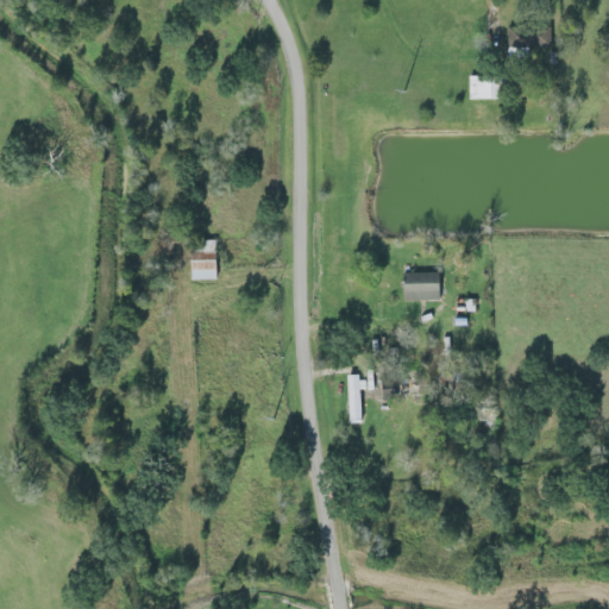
[(507,45),(535,55),(541,39),(512,29),(507,45)]
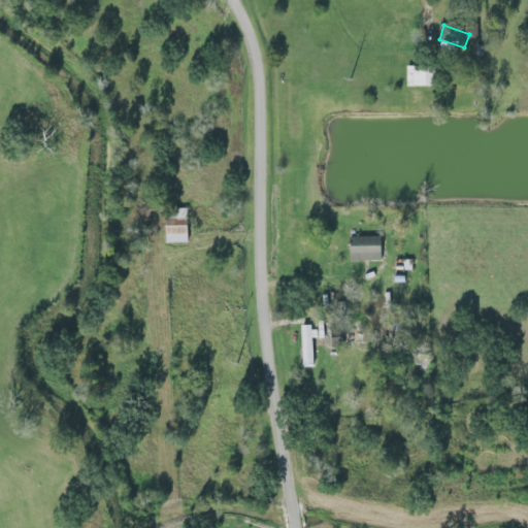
[(190,242),(191,207),(178,207),(178,216),(167,216),(167,242),(190,242)]
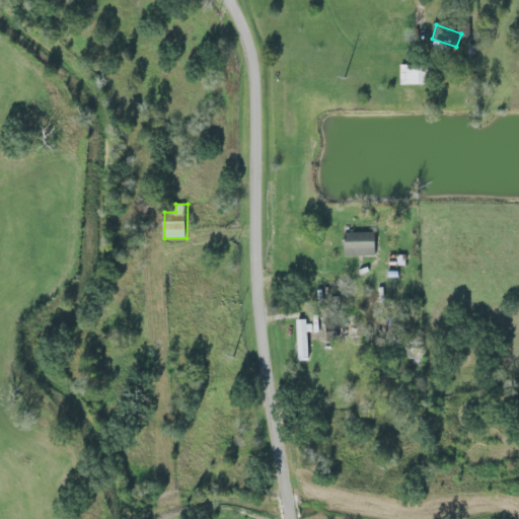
[(347,256),(377,255),(377,232),(346,232),(347,256)]
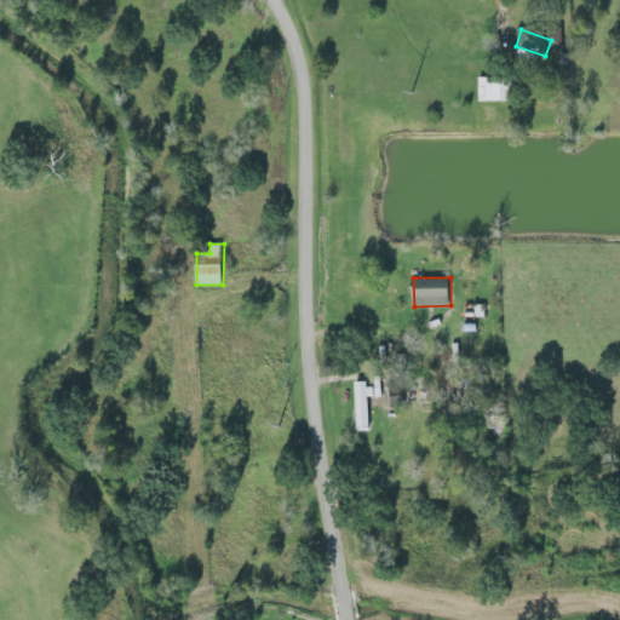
[(369,397),(382,395),(379,375),(367,377),(369,397)]
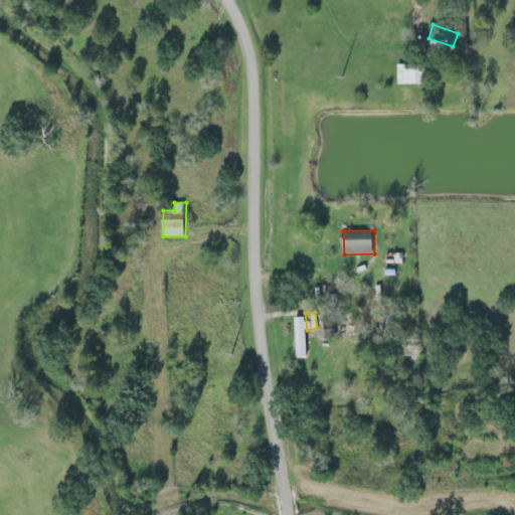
[(307,357),(306,317),(294,317),(296,358),(307,357)]
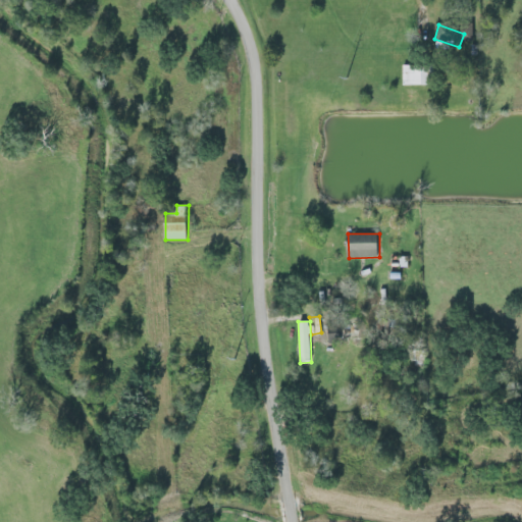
[(327,343),(343,341),(340,323),(324,325),(327,343)]
